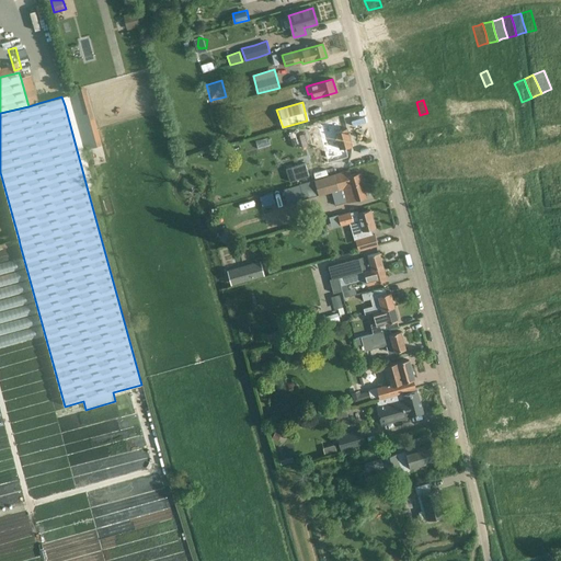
[(316,148),(320,146),(336,141),(339,150),(352,146),(346,128),(332,133),(331,126),(316,130),(311,132),(316,148)]
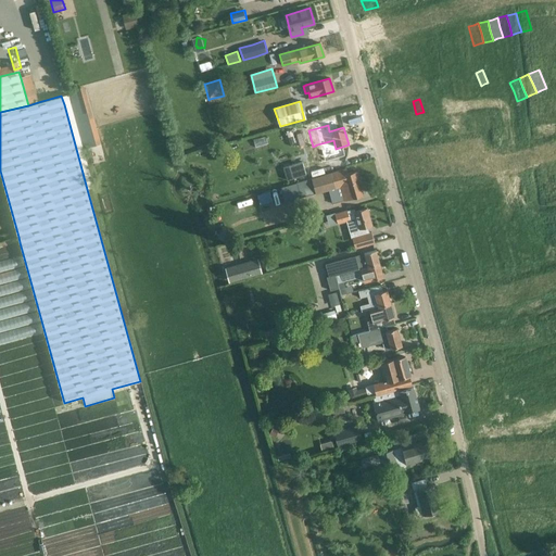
[(291,130),(287,131),(290,144),(295,142),(291,130)]
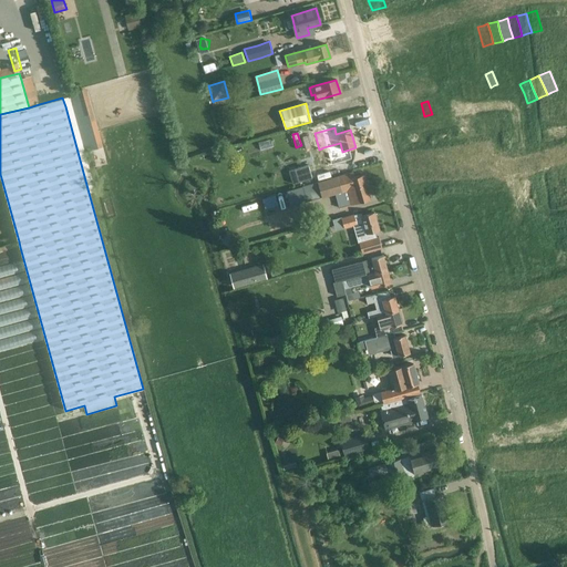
[(302,186),(286,192),(288,199),(290,206),(307,202),(315,199),(322,198),(334,194),(339,208),(350,204),(350,205),(370,199),(369,193),(363,175),(354,177),(351,178),(350,176),(350,174),(318,183),(302,186)]
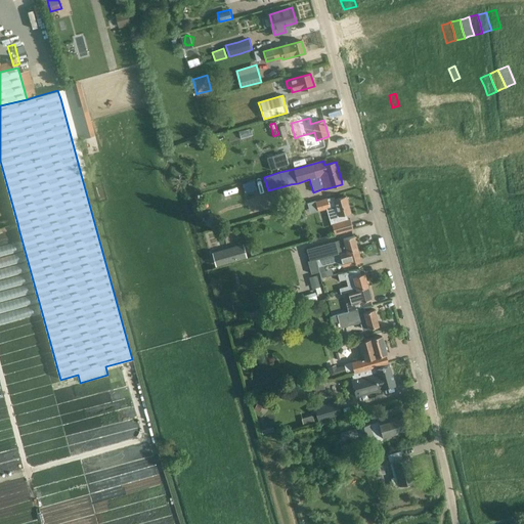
[(491,165),(487,166),(489,175),(491,184),(496,182),(501,181),(498,172),(496,163),(491,165)]
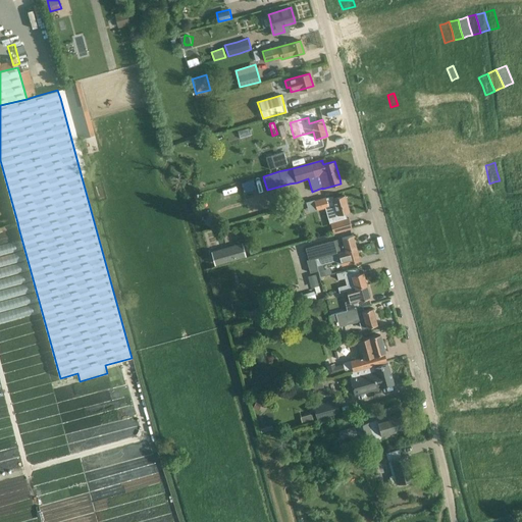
[(444,170),(438,170),(439,179),(439,190),(445,189),(450,189),(450,179),(449,170),(444,170)]
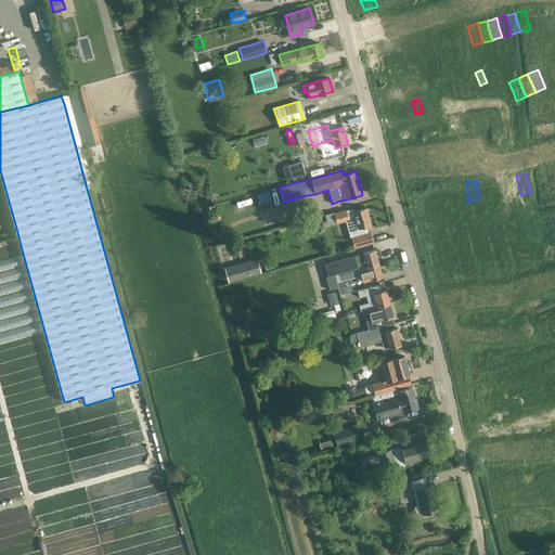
[(371,232),(361,234),(359,229),(371,226),(366,208),(355,211),(353,209),(353,208),(335,214),(335,215),(337,222),(338,222),(346,220),(350,237),(351,237),(355,247),(363,245),(374,242),(371,232)]
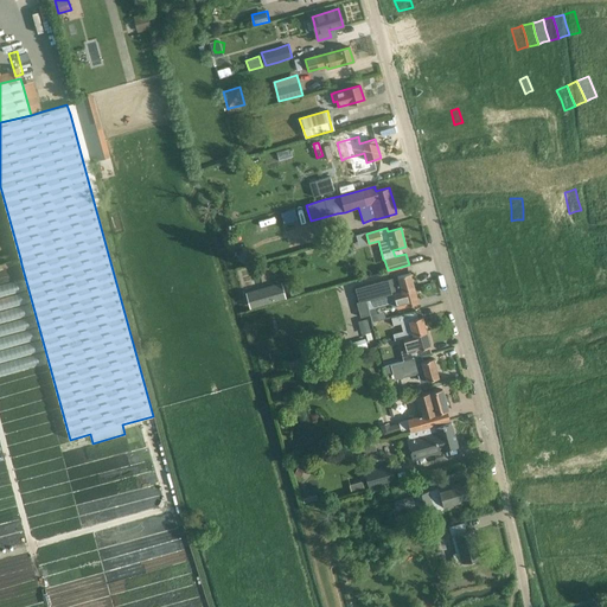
[(238,260),(249,266),(254,255),(243,250),(238,260)]
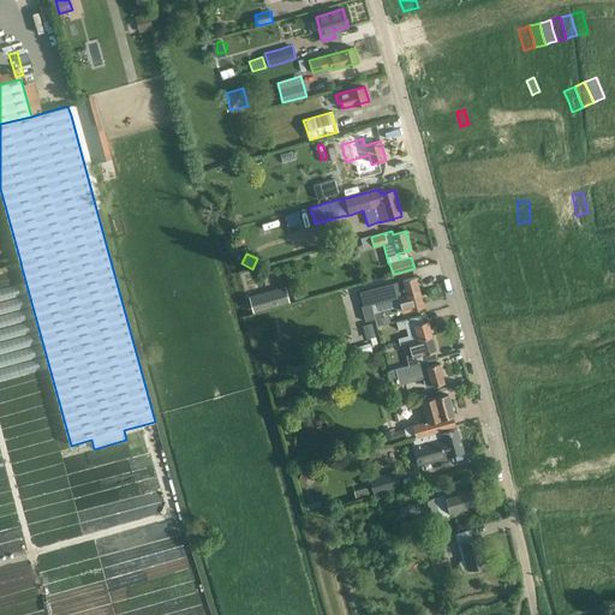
[(599,268),(593,269),(597,280),(601,291),(607,288),(611,286),(608,276),(605,266),(599,268)]
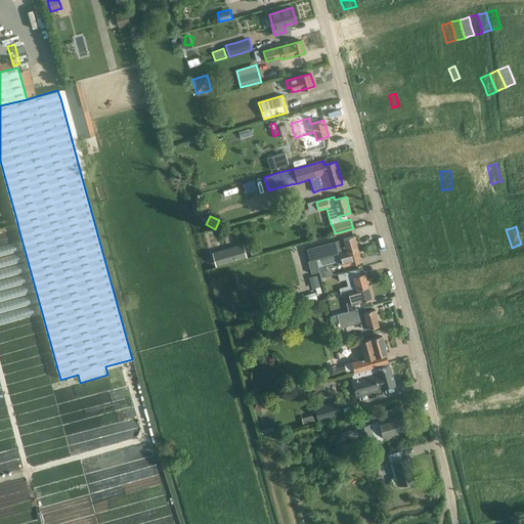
[(501,231),(496,232),(499,242),(503,251),(508,249),(512,248),(509,238),(506,229),(501,231)]
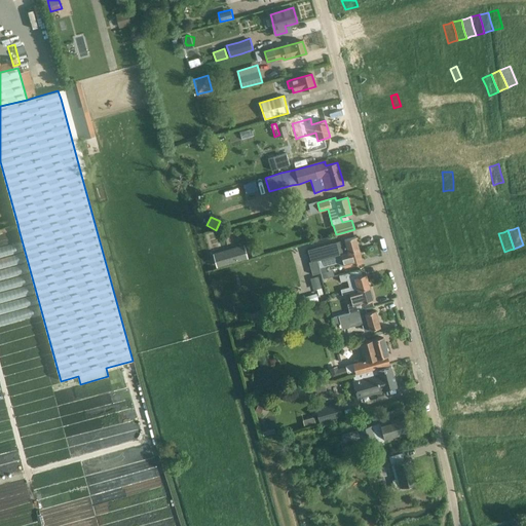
[(337,241),(308,250),(312,261),(312,262),(317,261),(329,257),(359,249),(355,236),(345,239),(344,239),(337,241)]
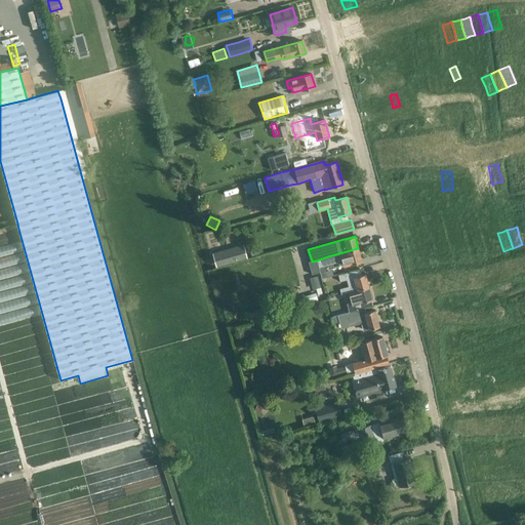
[(243,246),(213,254),(216,266),(246,257),(243,246)]
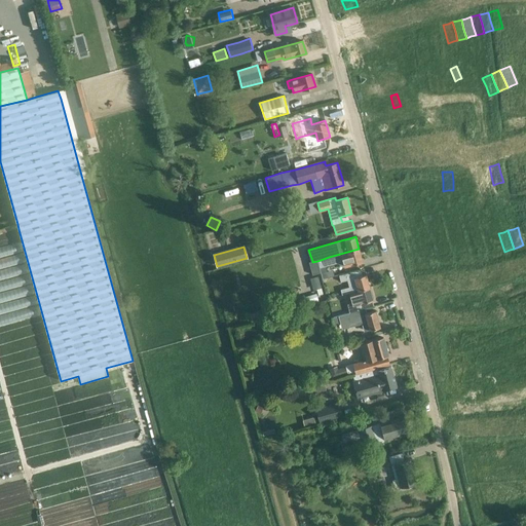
[(312,261),(309,262),(312,274),(321,272),(322,272),(322,273),(328,271),(326,266),(334,264),(343,261),(344,267),(352,265),(363,262),(361,256),(359,249),(329,257),(317,261),(312,262),(312,261)]
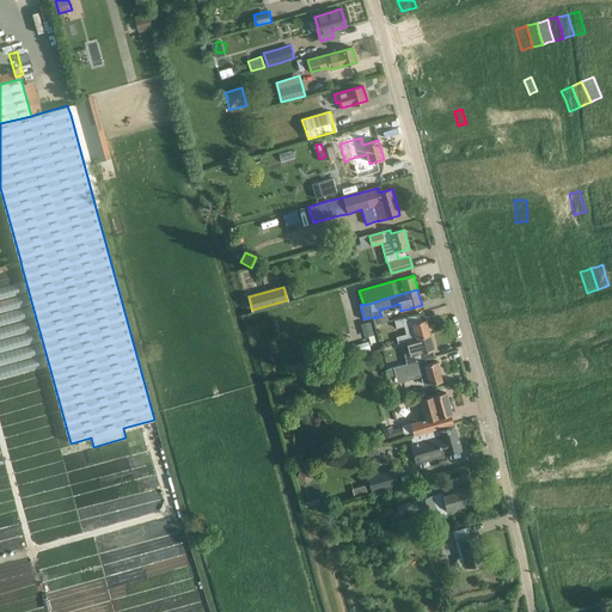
[(401,318),(398,311),(384,314),(386,322),(401,318)]
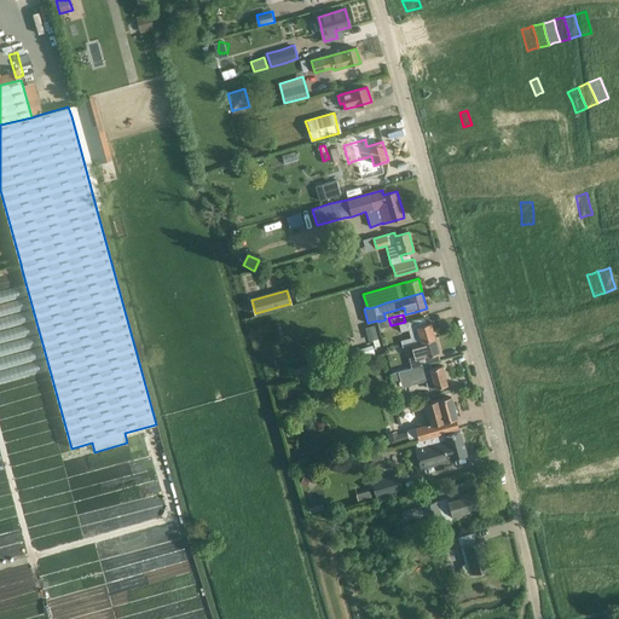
[(405,322),(399,324),(400,329),(401,331),(405,331),(409,330),(411,337),(400,341),(403,347),(434,337),(431,323),(427,324),(424,317),(412,320),(405,322)]
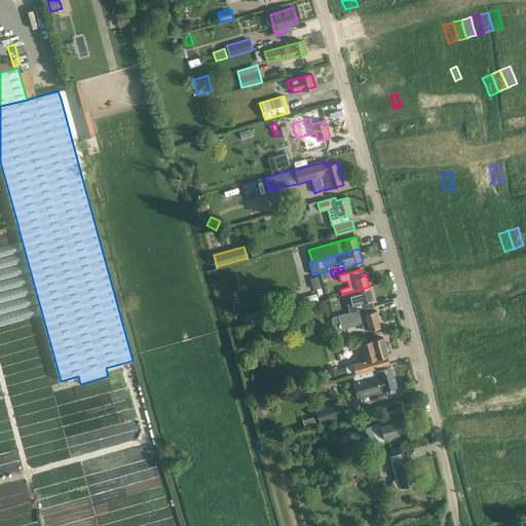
[(369,287),(342,295),(343,298),(349,296),(348,294),(349,293),(352,303),(347,304),(349,312),(362,309),(374,306),(369,287)]
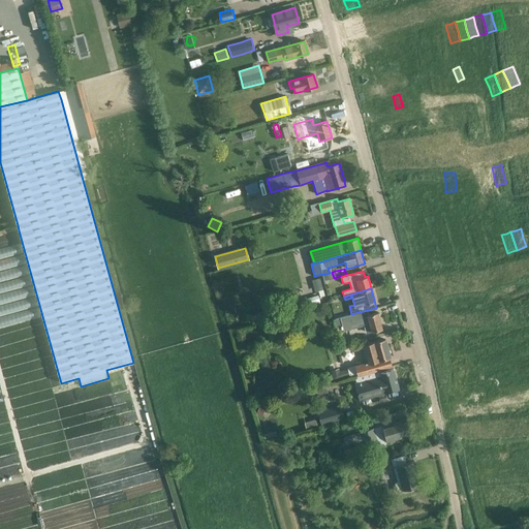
[(307,308),(321,304),(318,294),(307,298),(308,300),(305,301),(307,308)]
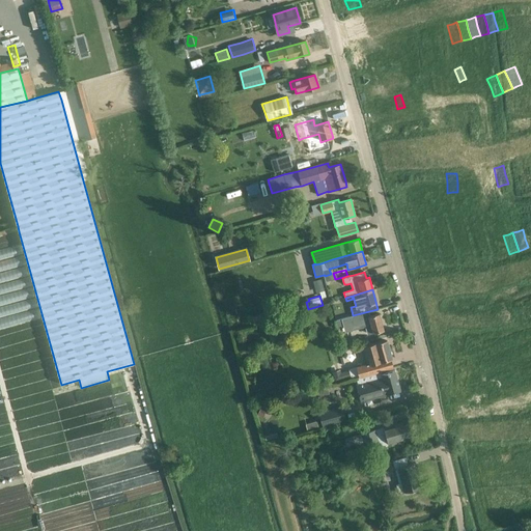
[(303,298),(291,301),(295,311),(306,308),(303,298)]
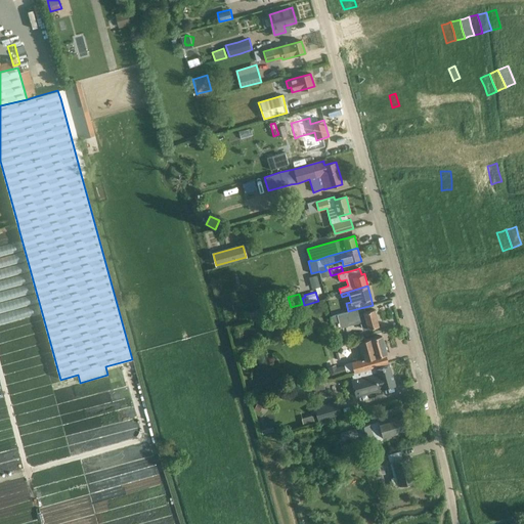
[(348,312),(332,316),(334,322),(340,320),(341,326),(365,319),(367,329),(368,329),(379,325),(375,309),(361,313),(360,308),(348,311),(348,312)]
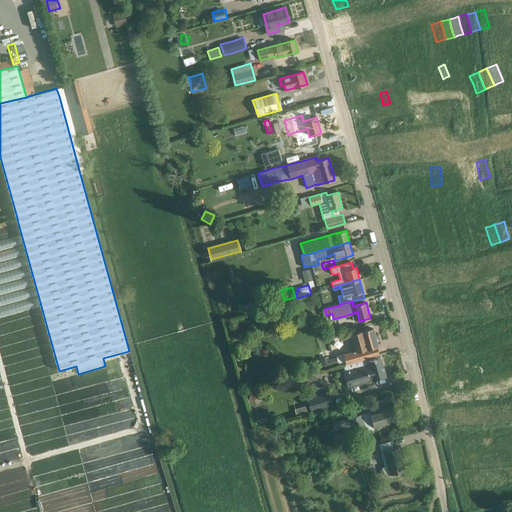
[(373,328),(363,331),(349,335),(354,351),(344,354),(347,363),(378,354),(376,346),(378,345),(373,328)]
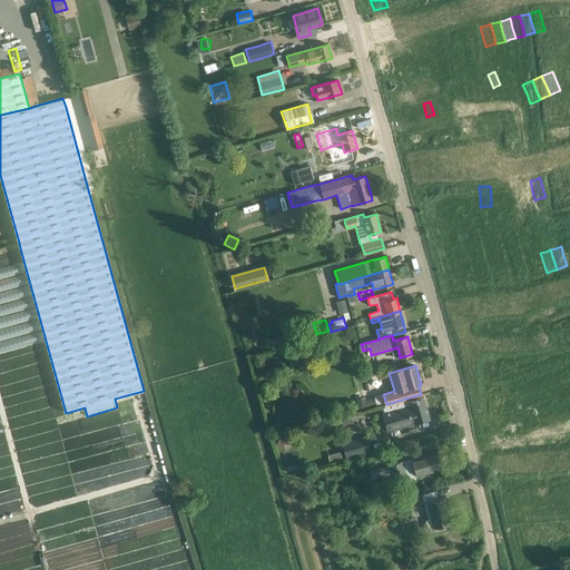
[(365,396),(356,399),(360,410),(369,408),(377,405),(375,397),(366,400),(365,396)]
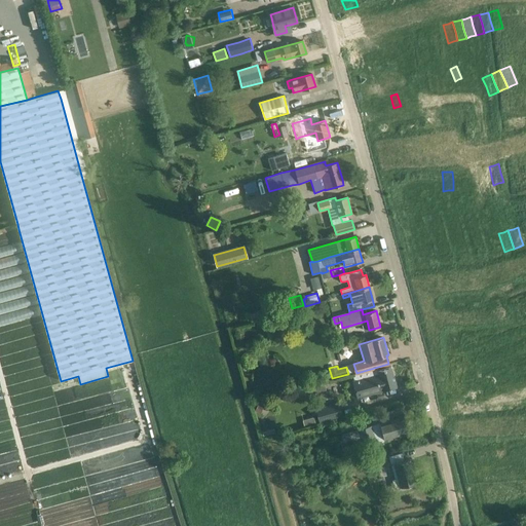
[(376,392),(397,386),(391,367),(378,370),(377,368),(352,374),(354,380),(352,381),(358,398),(377,392),(376,392)]
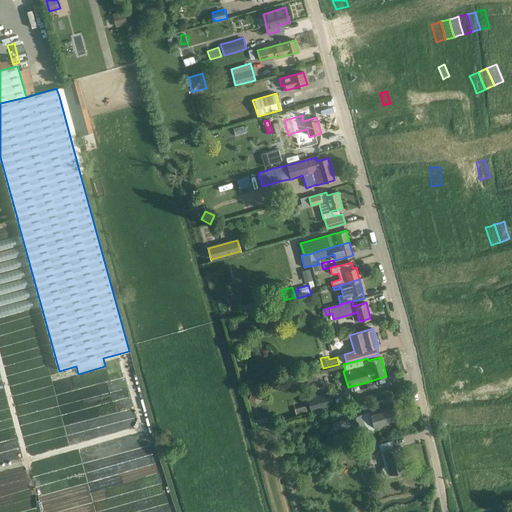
[(252,392),(248,400),(254,403),(258,395),(252,392)]
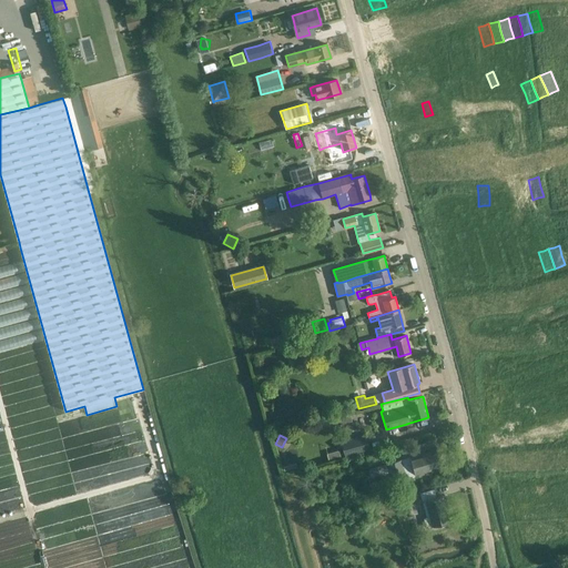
[(365,435),(342,442),(345,454),(368,447),(365,435)]
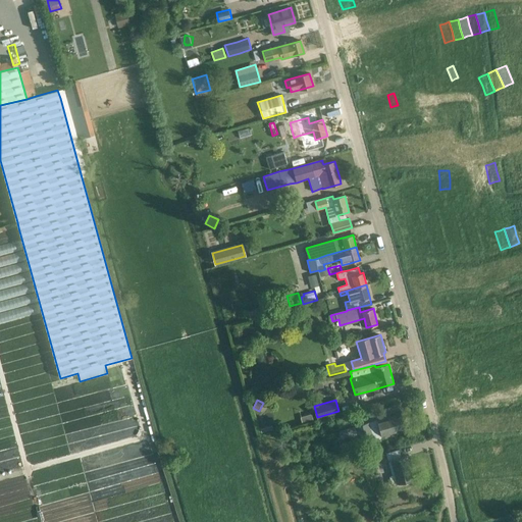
[(356,425),(338,430),(341,438),(349,435),(350,440),(360,438),(371,435),(373,434),(375,440),(381,438),(381,436),(396,431),(406,429),(402,413),(373,421),(368,422),(356,425)]
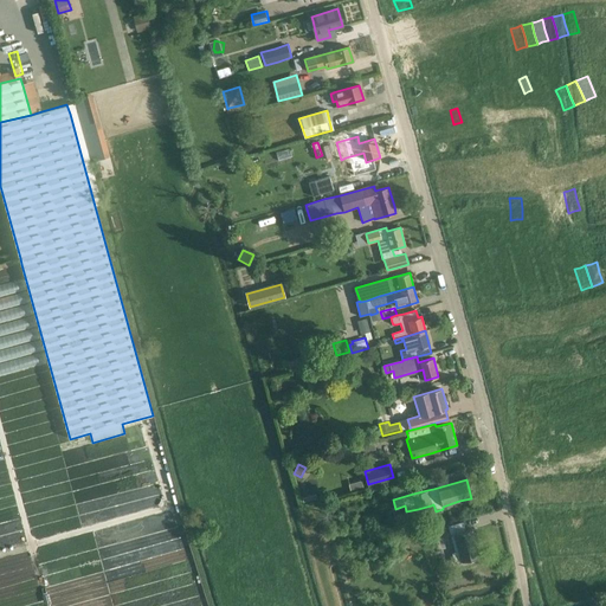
[(447,526),(455,553),(452,553),(456,563),(479,556),(474,528),(465,529),(463,522),(447,526)]
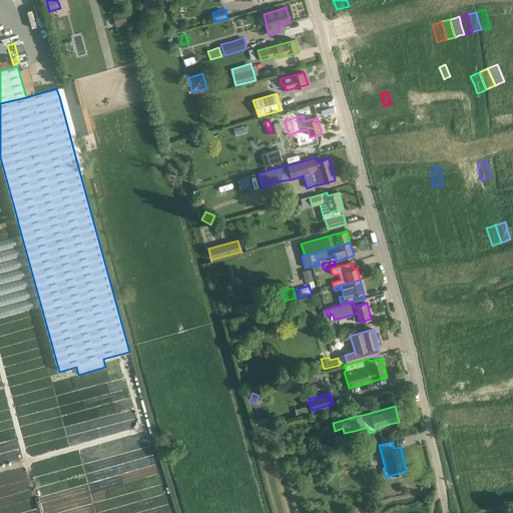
[(374,445),(366,447),(367,454),(376,452),(374,445)]
